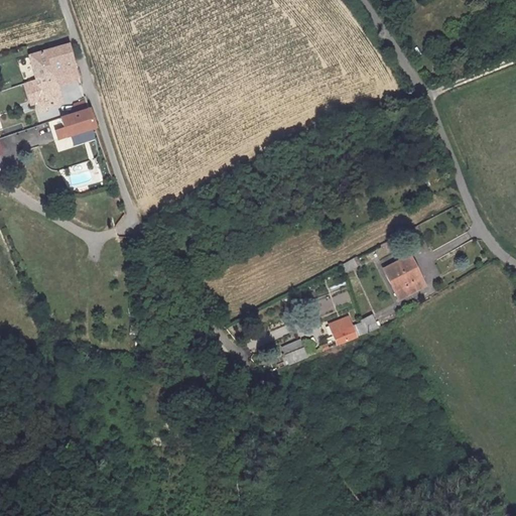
[(34,99),(37,109),(43,108),(42,104),(57,99),(59,98),(51,72),(74,65),(66,40),(26,52),(39,97),(34,99)]
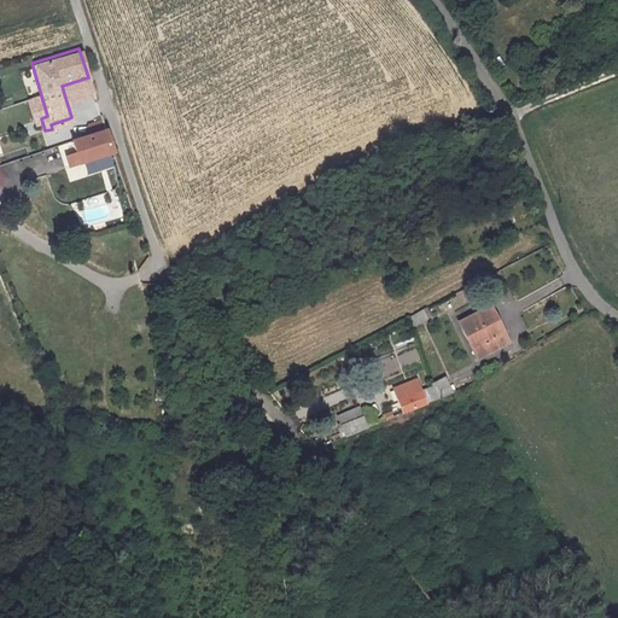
[(74,149),(64,152),(68,163),(111,150),(106,133),(105,127),(70,138),(74,149)]
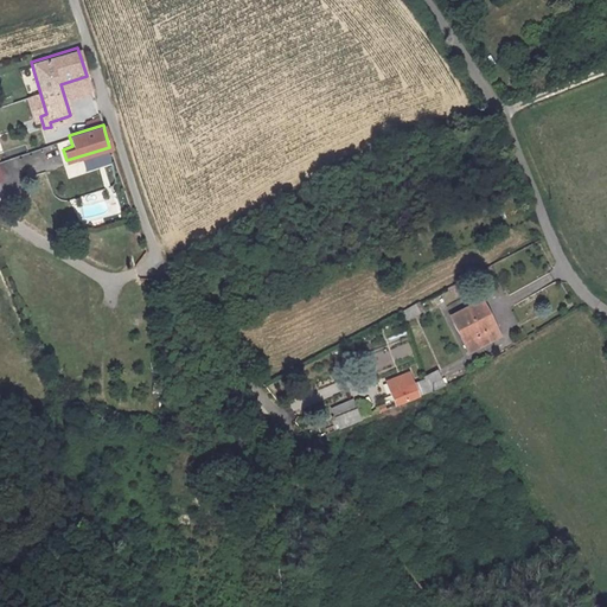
[(420,301),(400,311),(403,321),(425,311),(420,301)]
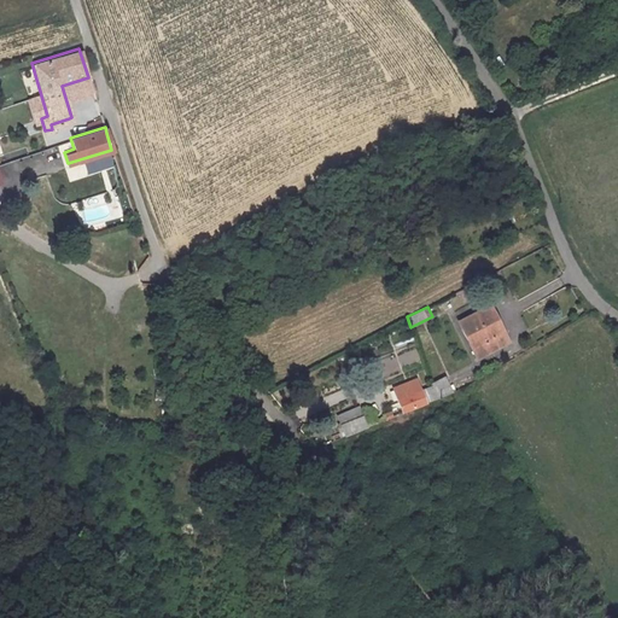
[(493,307),(462,322),(481,357),(511,342),(493,307)]
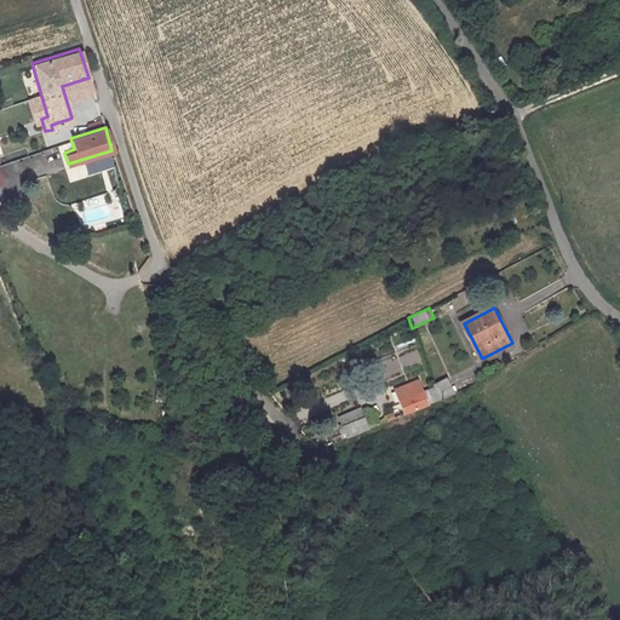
[(448,379),(432,385),(435,391),(438,400),(454,394),(448,379)]
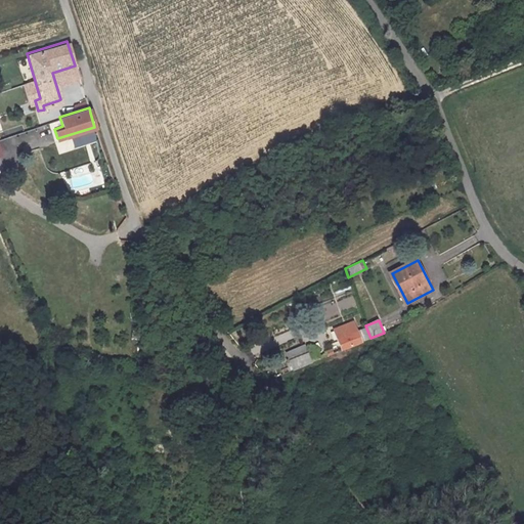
[(334,331),(343,350),(370,338),(367,331),(359,334),(354,321),(334,331)]
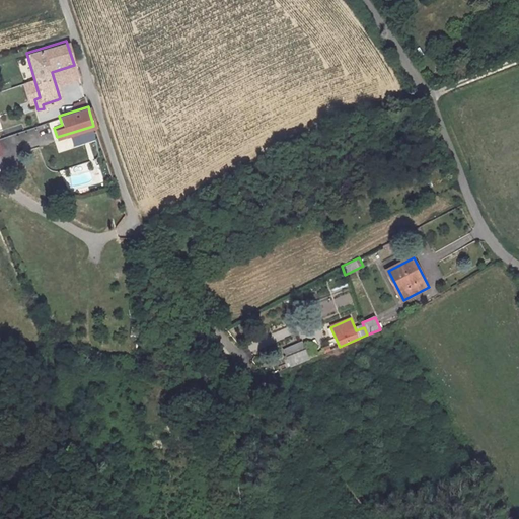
[(290,367),(310,361),(304,343),(284,349),(290,367)]
